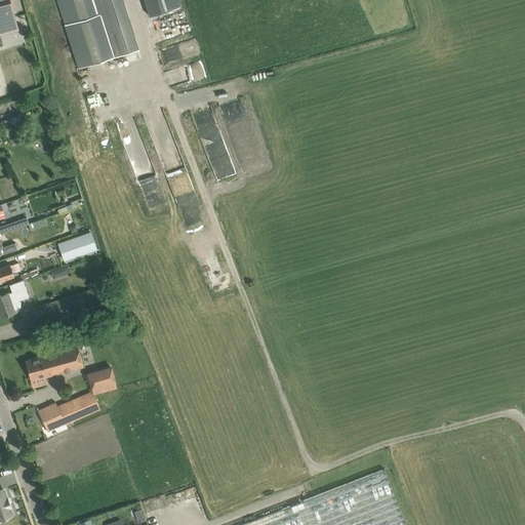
[(17,29),(18,29),(9,0),(0,0),(0,31),(16,27),(17,29)]
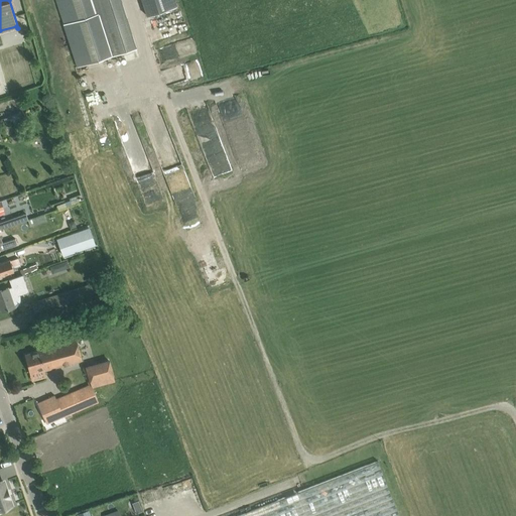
[(55,0),(78,68),(135,48),(119,0),(55,0)]
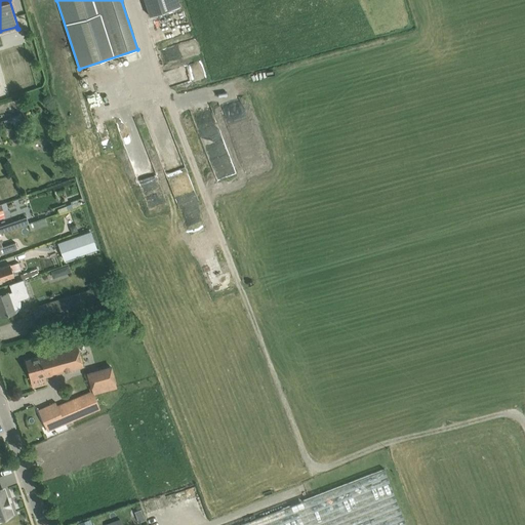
[(144,0),(149,16),(179,6),(177,0),(144,0)]
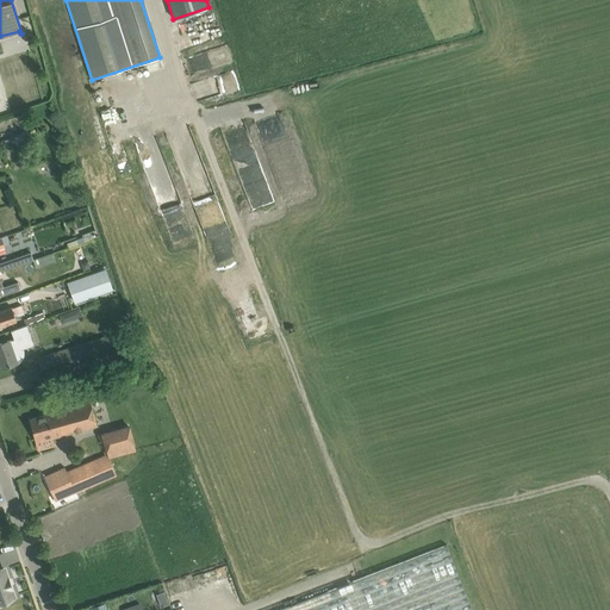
[(67,282),(74,304),(113,290),(105,268),(67,282)]
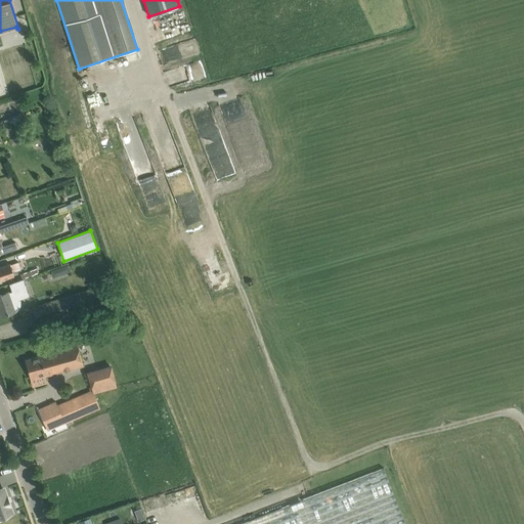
[(0,254),(17,249),(15,243),(0,247),(0,254)]
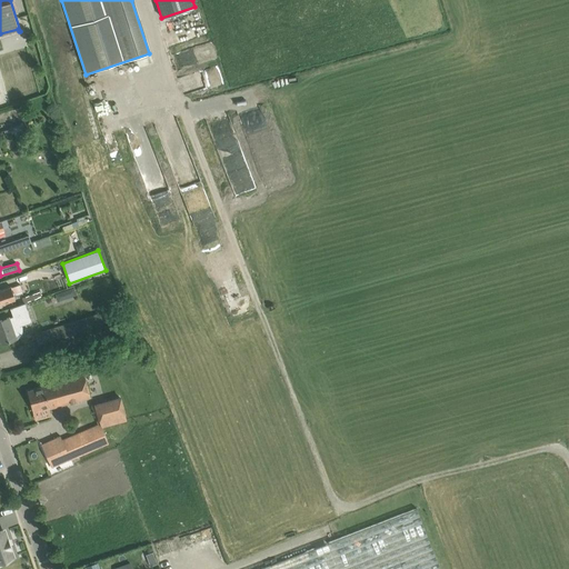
[(11,287),(0,290),(0,303),(15,299),(13,293),(21,291),(19,283),(11,287)]
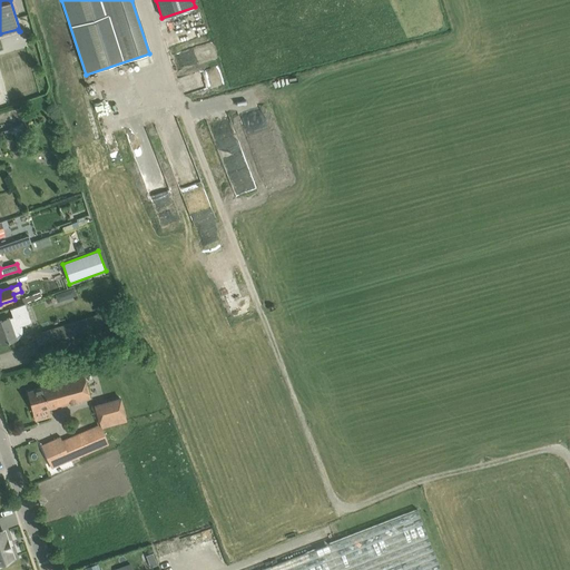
[(74,287),(65,291),(68,298),(76,295),(74,287)]
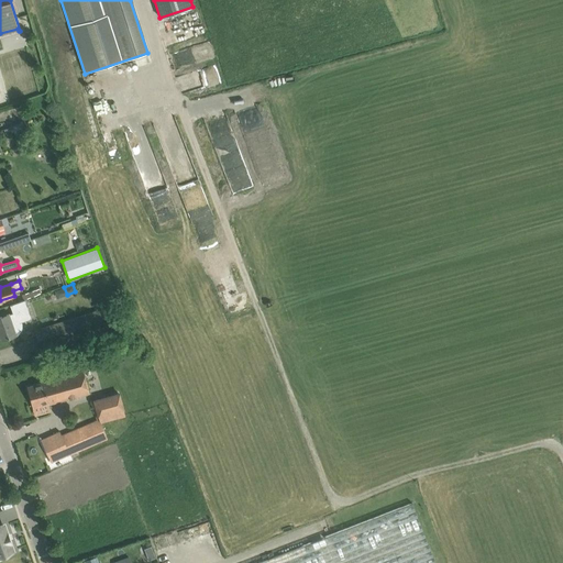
[(10,305),(12,312),(0,317),(0,340),(15,335),(15,333),(19,332),(20,328),(20,323),(20,322),(31,318),(24,299),(10,305)]
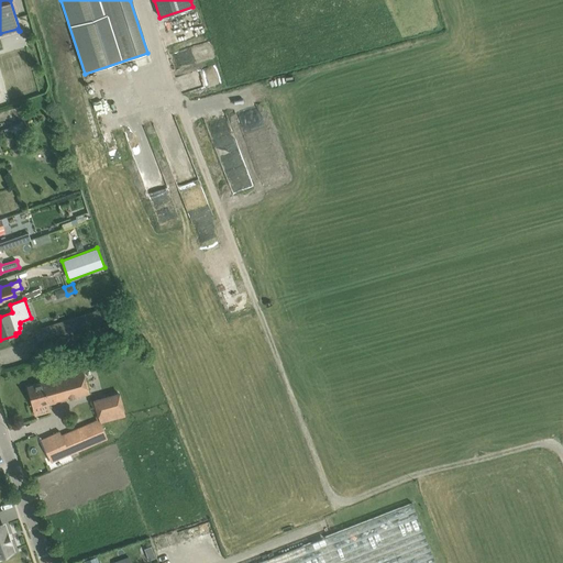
[(35,331),(41,350),(108,329),(102,310),(35,331)]
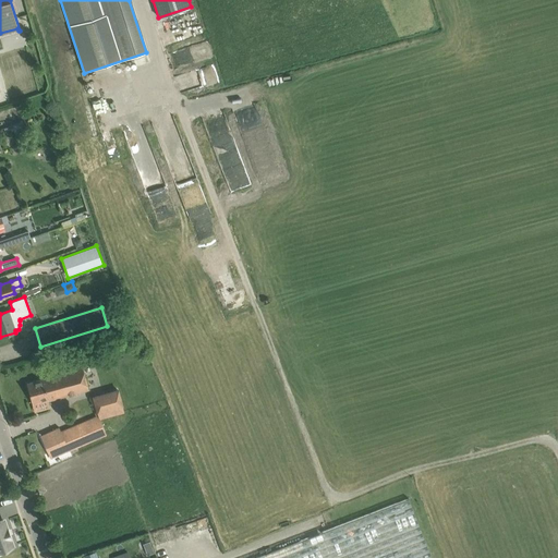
[(88,389),(83,368),(60,374),(58,365),(49,368),(51,377),(26,384),(32,403),(47,399),(48,401),(59,398),(88,389)]
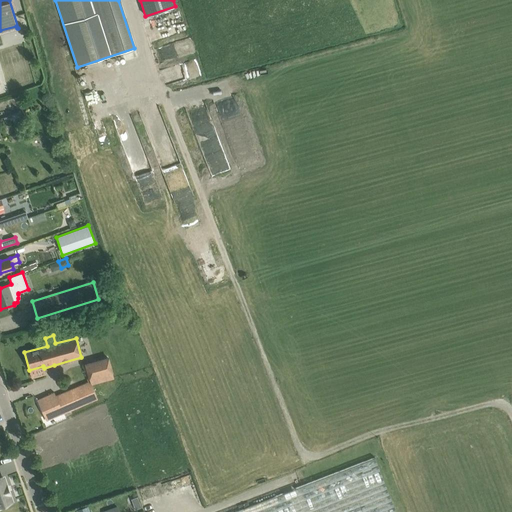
[(113,377),(108,357),(84,364),(90,381),(56,396),(59,404),(52,407),(56,416),(97,398),(91,384),(113,377)]
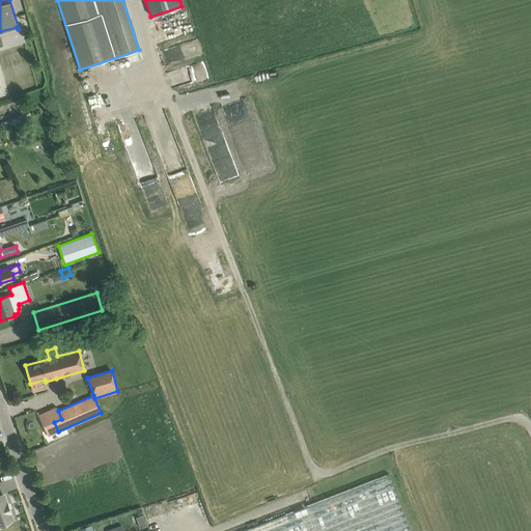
[(61,419),(58,411),(56,407),(38,415),(48,436),(58,431),(54,422),(61,419)]
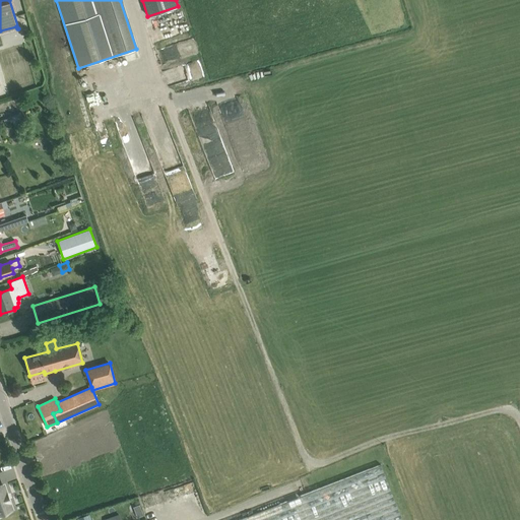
[(401,519),(381,464),(237,519),(401,519)]
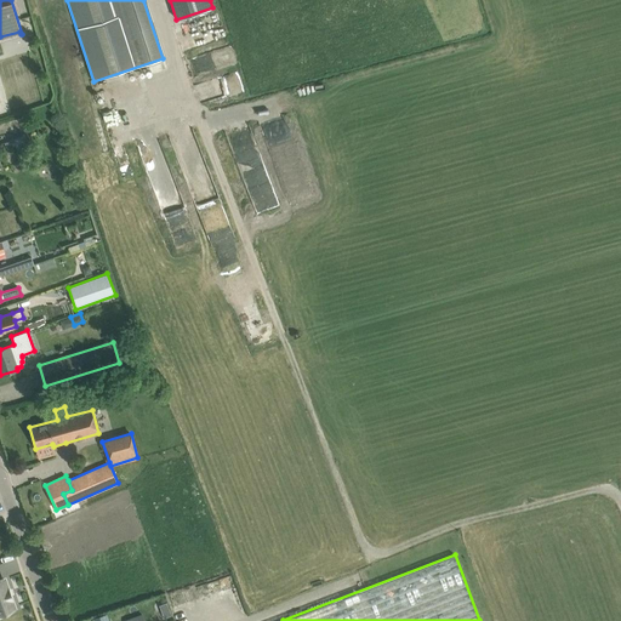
[(154,573),(142,577),(148,593),(160,588),(154,573)]
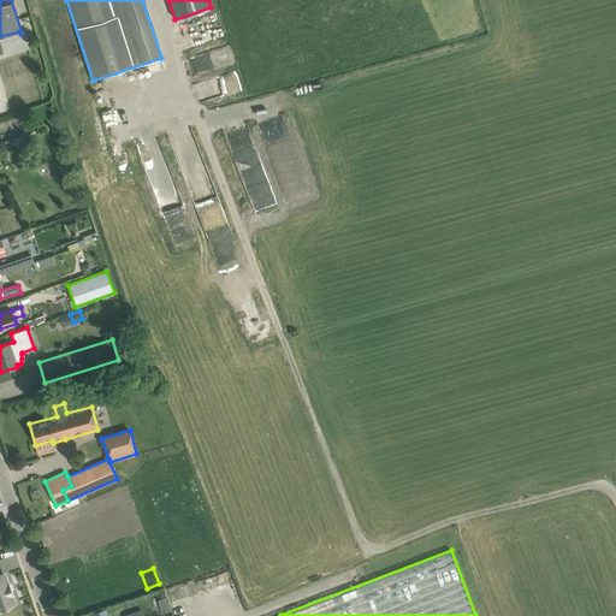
[(0,610),(7,609),(6,605),(13,603),(11,594),(11,593),(7,582),(6,584),(4,574),(0,574),(0,610)]
